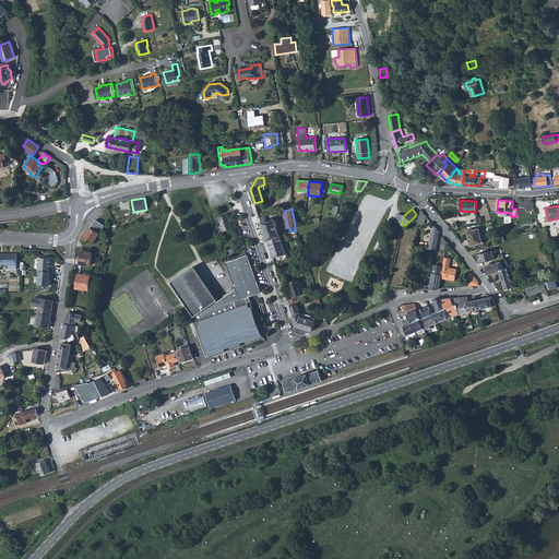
[(233,228),(227,214),(218,217),(224,232),(233,228)]
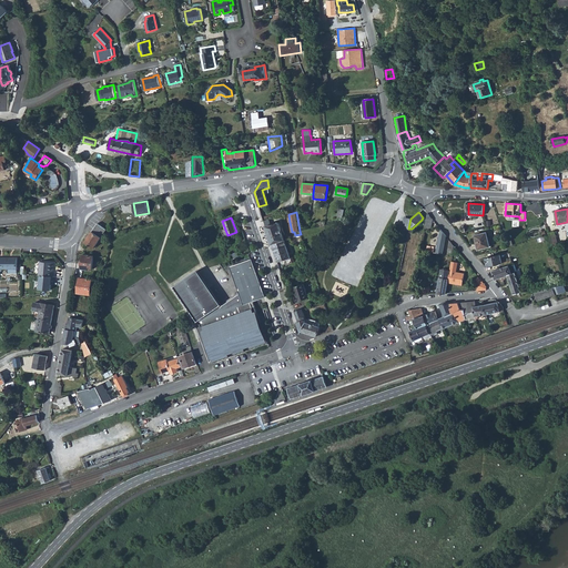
[(265,226),(271,244),(284,240),(283,235),(284,235),(283,231),(282,231),(279,222),(265,226)]
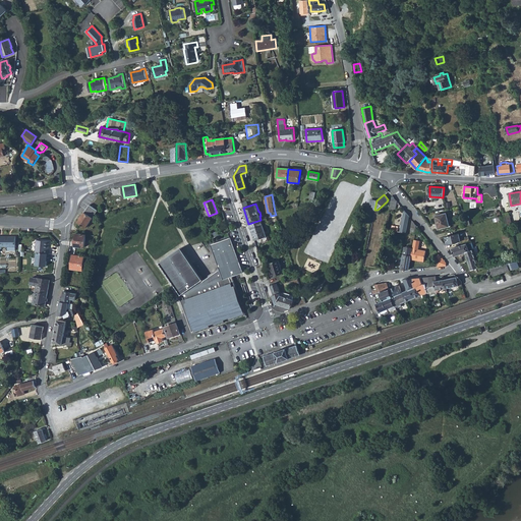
[(84,212),(93,218),(98,210),(90,205),(84,212)]
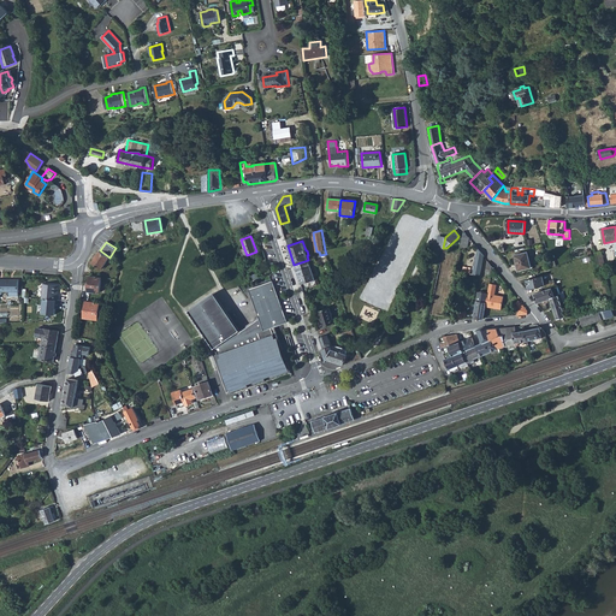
[(474,270),(474,273),(480,274),(484,255),(478,249),(474,270)]
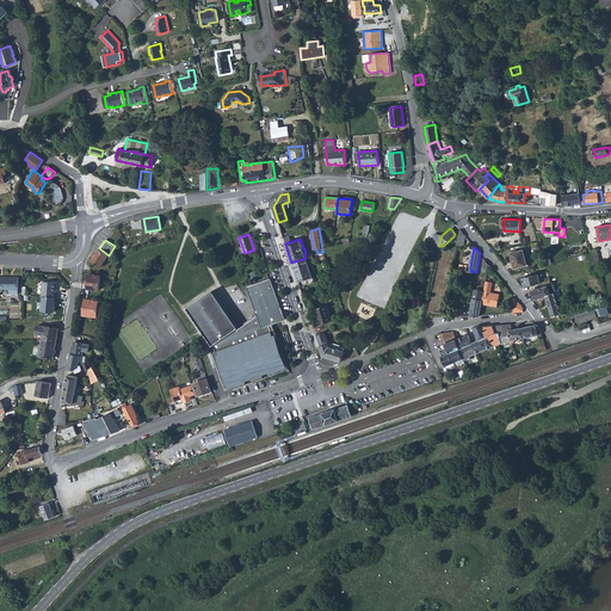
[(92,260),(102,267),(109,255),(99,248),(92,260)]
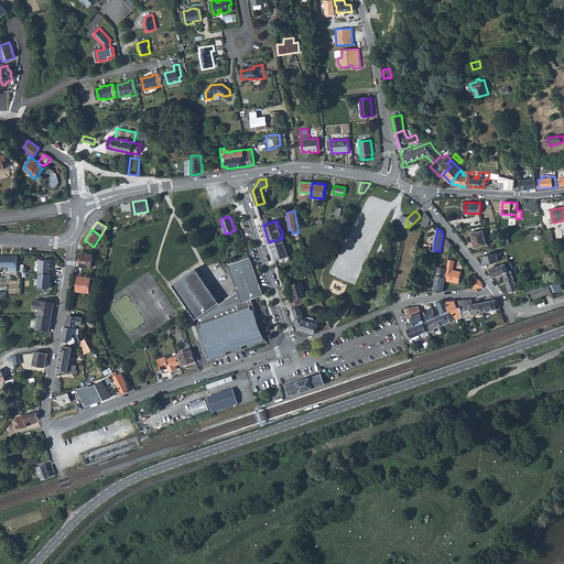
[(545,231),(550,243),(554,242),(551,229),(545,231)]
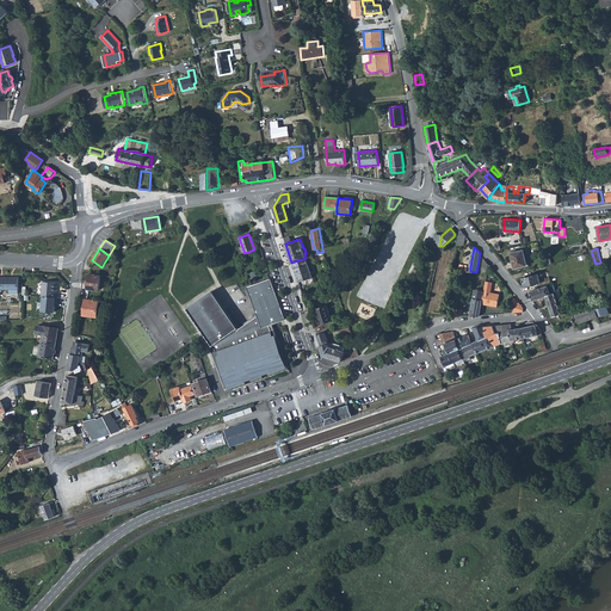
[(511,253),(514,269),(528,265),(523,250),(511,253)]
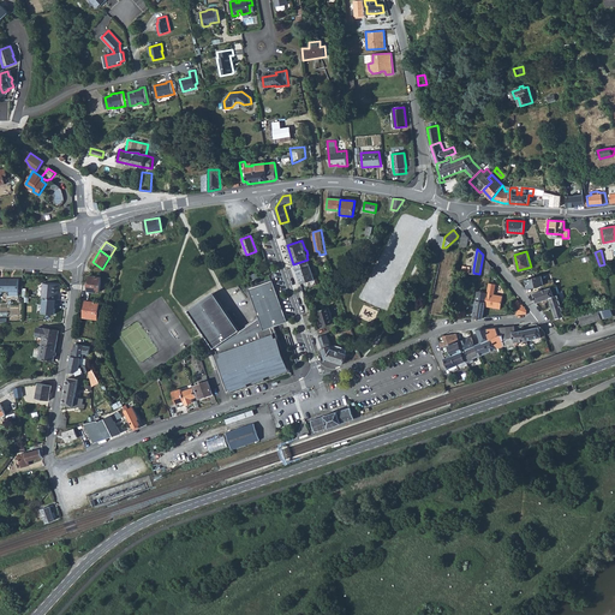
[(293,264),(300,284),(315,279),(308,260),(293,264)]
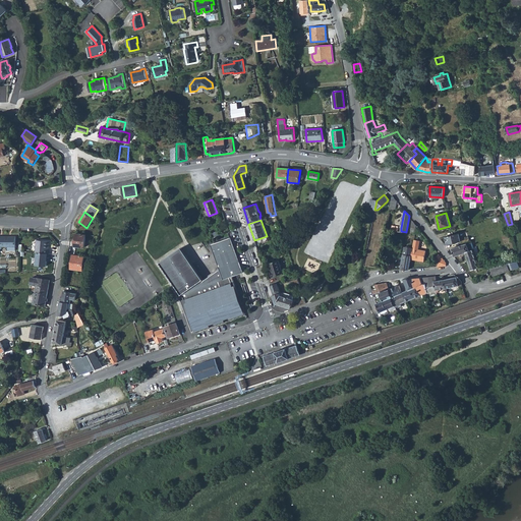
[(84,247),(85,235),(75,233),(74,246),(84,247)]
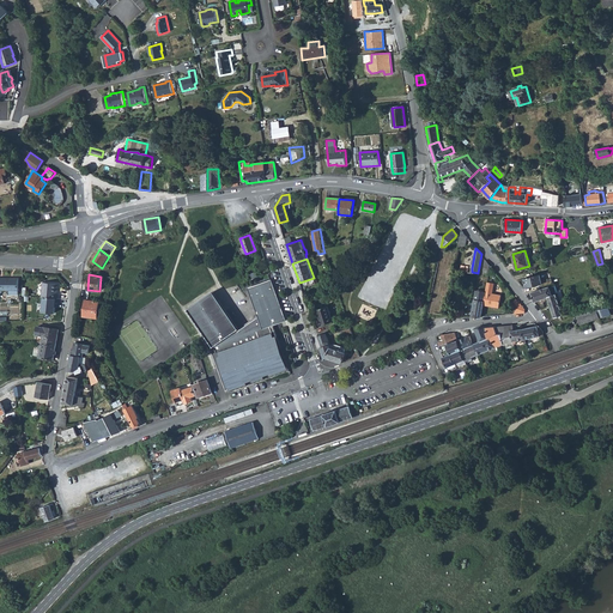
[(525,278),(527,287),(542,284),(540,274),(525,278)]
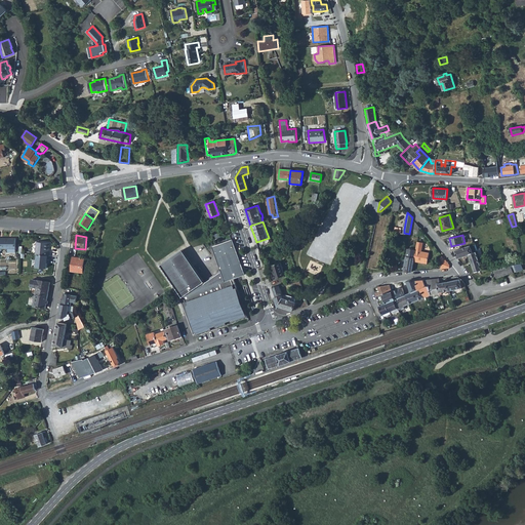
[(0,250),(1,250),(1,248),(8,248),(8,252),(15,252),(15,238),(0,238),(0,250)]
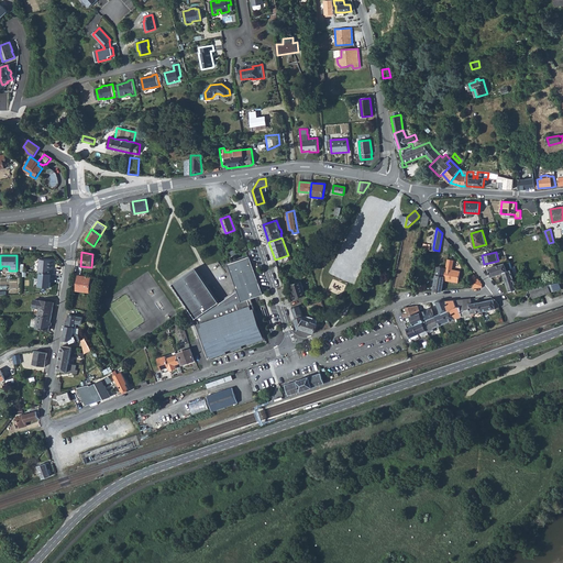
[(250,258),(244,261),(245,263),(232,267),(240,290),(240,291),(243,300),(247,299),(262,294),(250,258)]
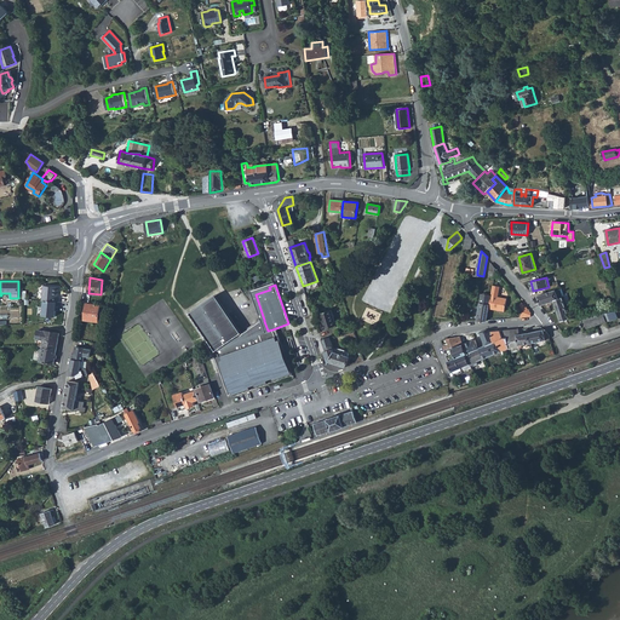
[(489,308),(505,311),(506,299),(498,297),(500,286),(493,285),(492,296),(488,308),(489,308)]
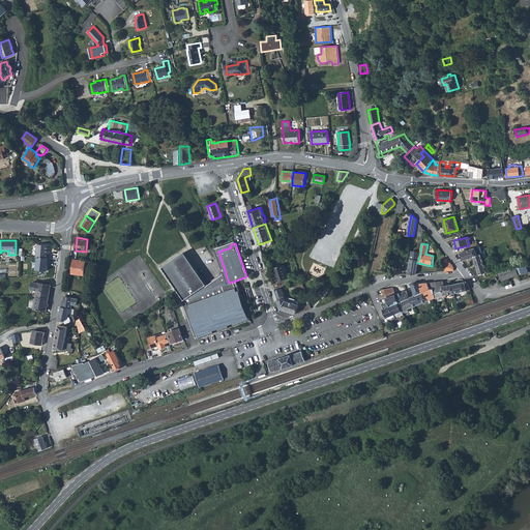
[(36,257),(50,258),(50,254),(49,254),(50,245),(37,244),(36,257)]
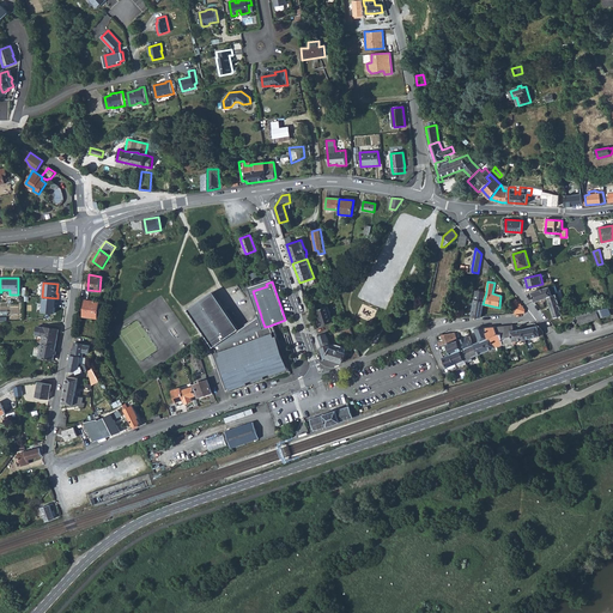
[(553,285),(532,292),(534,302),(548,297),(557,295),(553,285)]
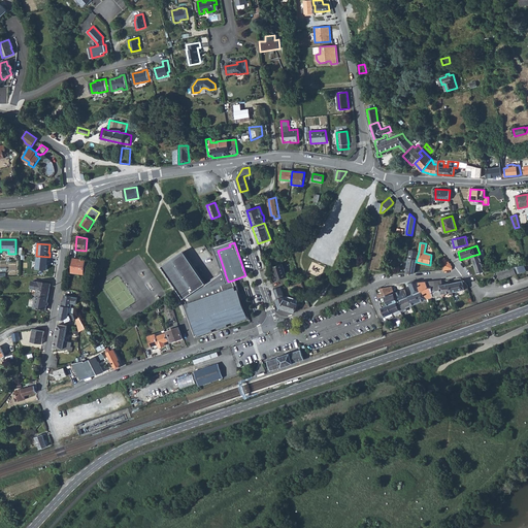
[(406,272),(415,272),(416,262),(419,252),(413,251),(411,254),(409,253),(406,272)]
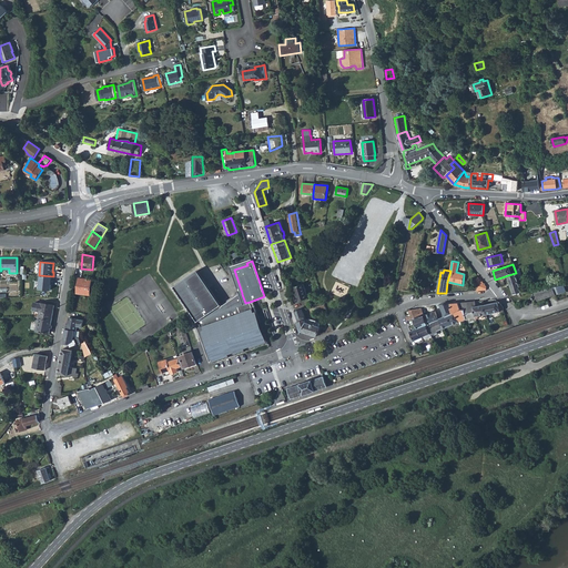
[(199,271),(174,287),(198,321),(208,315),(212,313),(223,306),(222,305),(199,271)]
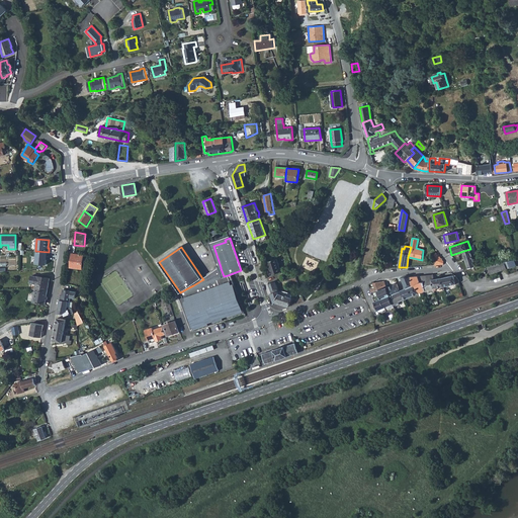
[(470,249),(463,251),(468,268),(476,266),(470,249)]
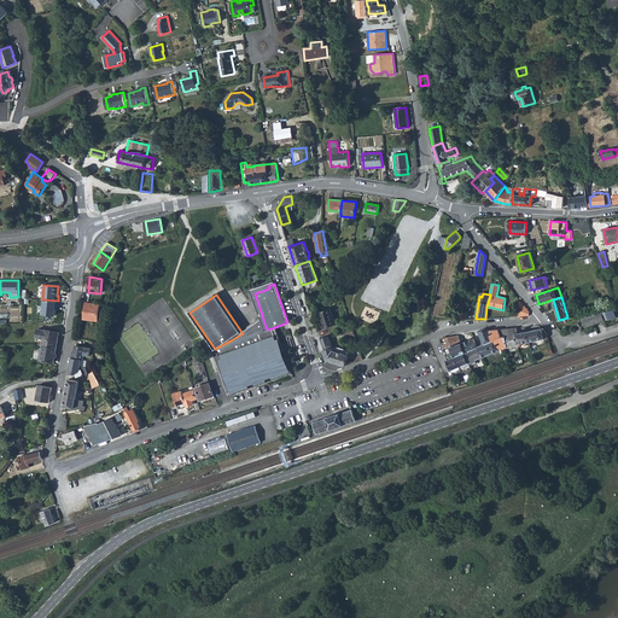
[(85,319),(98,320),(100,304),(87,302),(85,319)]
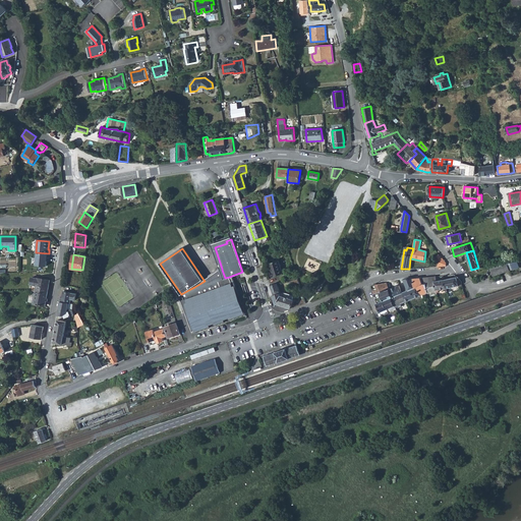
[(437,267),(446,266),(446,263),(442,257),(437,267)]
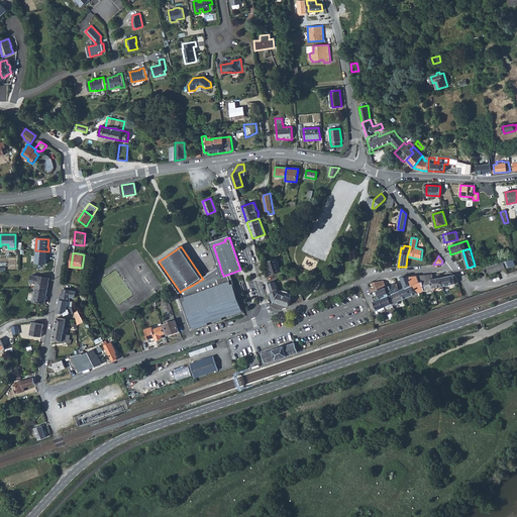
[(269,271),(270,275),(281,272),(277,259),(267,262),(270,270),(269,271)]
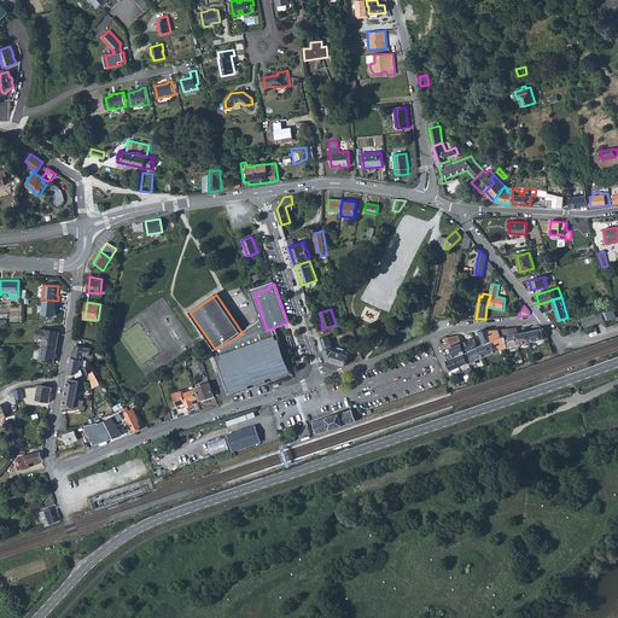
[(616,316),(614,310),(602,313),(605,320),(616,316)]
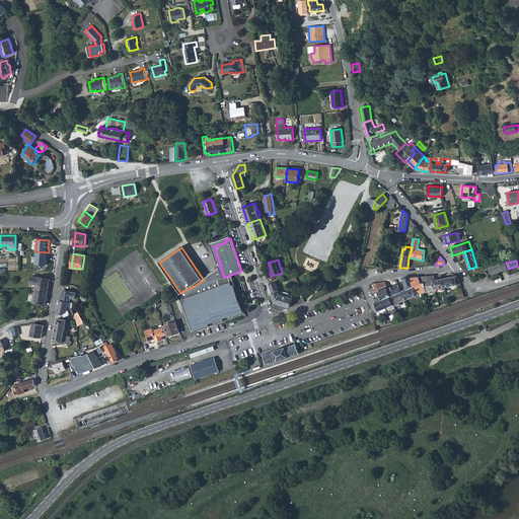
[(506,263),(489,265),(492,275),(508,269),(506,263)]
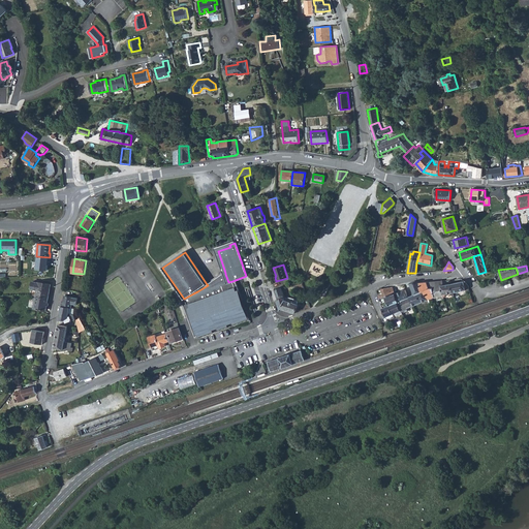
[(208,285),(220,281),(219,278),(225,274),(225,273),(207,284),(208,285)]
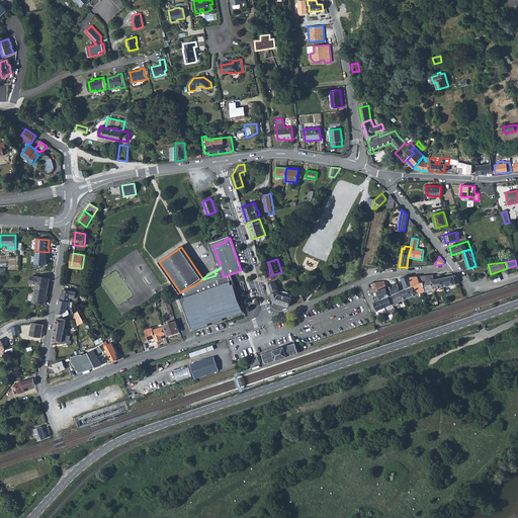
[(194,329),(195,329),(197,329),(197,328),(199,327),(199,328),(208,325),(207,323),(214,321),(214,322),(224,319),(223,318),(229,315),(230,317),(239,314),(238,313),(241,312),(241,313),(243,312),(232,281),(231,282),(228,275),(224,276),(221,268),(214,272),(216,275),(203,279),(193,285),(194,287),(190,289),(189,287),(180,292),(178,294),(191,330),(194,329)]
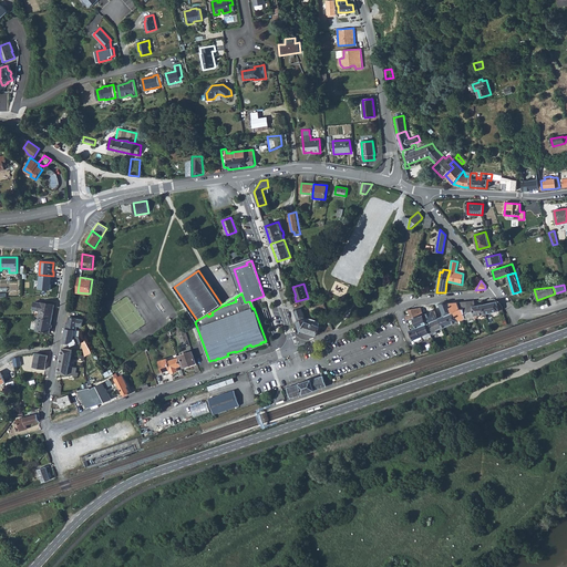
[(39,317),(52,319),(54,305),(41,302),(35,301),(32,316),(33,316),(39,317)]
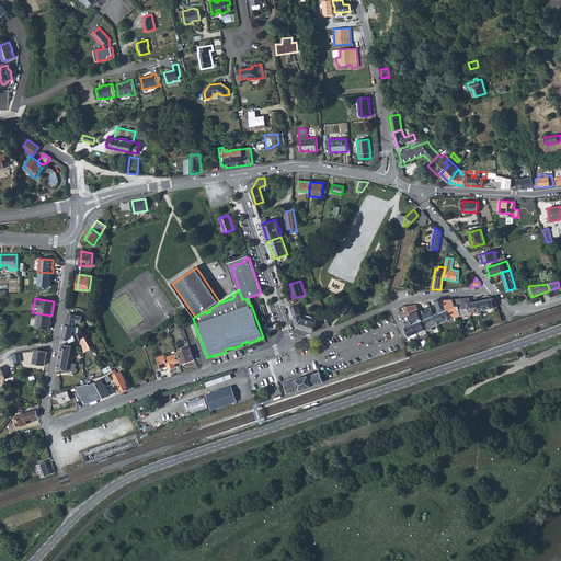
[(459,308),(460,315),(462,313),(467,312),(470,312),(468,302),(462,304),(461,298),(458,299),(453,299),(456,308),(459,308)]
